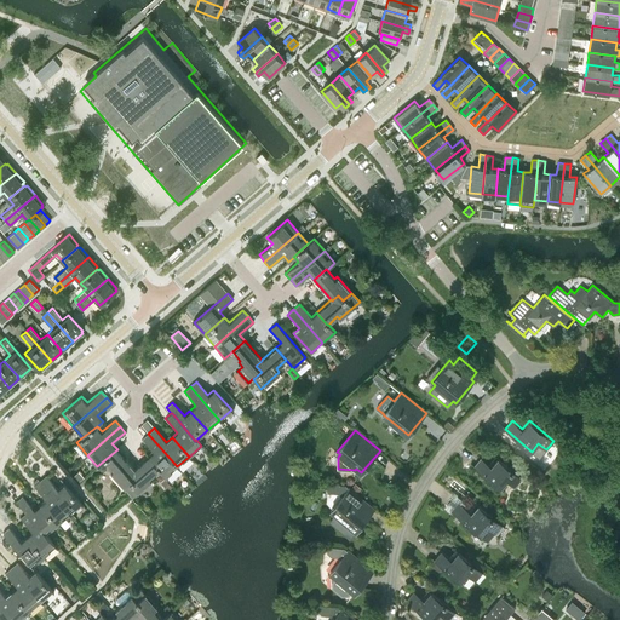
[(165,477),(177,466),(148,434),(142,438),(154,452),(148,457),(159,469),(165,477)]
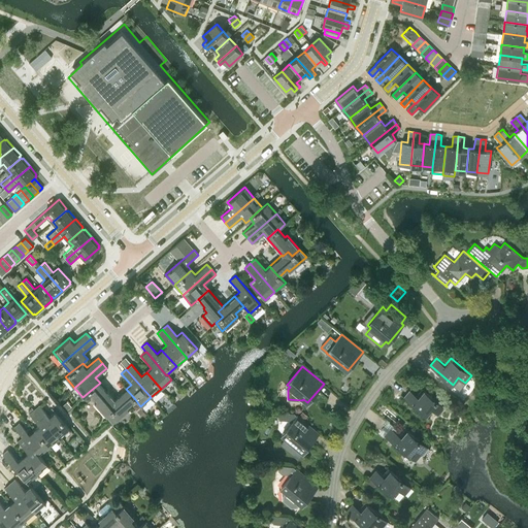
[(114,400),(113,399),(100,383),(89,392),(96,400),(94,401),(105,416),(113,409),(108,404),(114,400)]
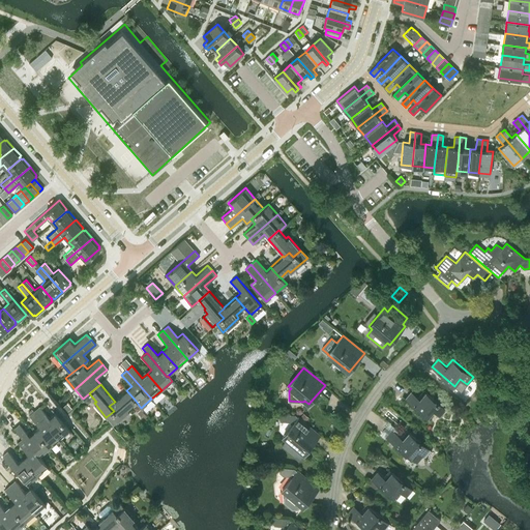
[(136,401),(126,390),(114,401),(115,402),(109,406),(114,411),(106,417),(113,424),(129,411),(127,408),(136,401)]
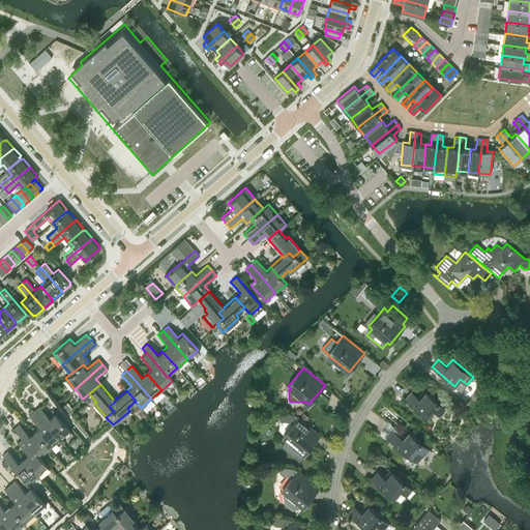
[(425,391),(420,399),(411,391),(405,399),(428,417),(434,411),(440,416),(446,409),(425,391)]
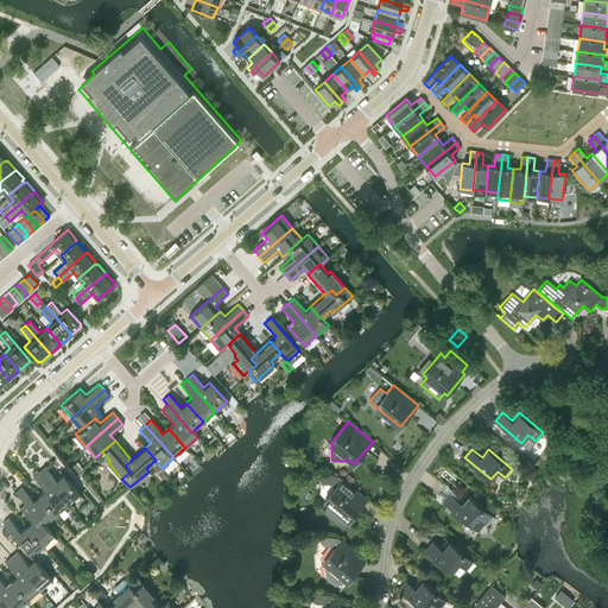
[(63,474),(57,479),(45,466),(39,470),(68,504),(80,493),(63,474)]
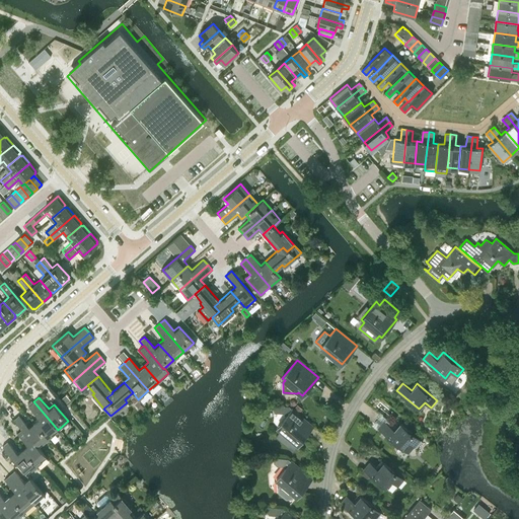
[(138,400),(135,403),(141,411),(144,408),(138,400)]
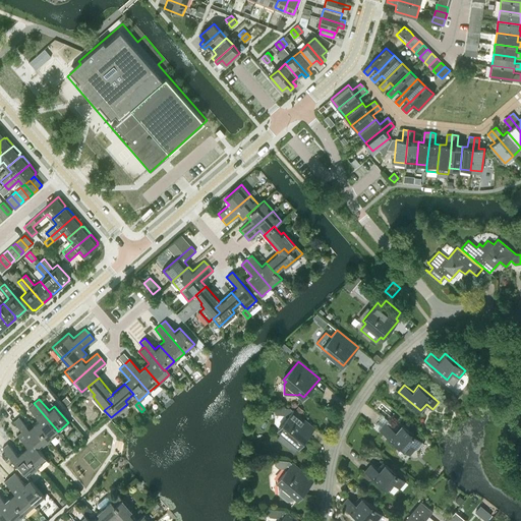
[(49,440),(58,431),(34,403),(29,408),(39,419),(34,423),(49,440)]
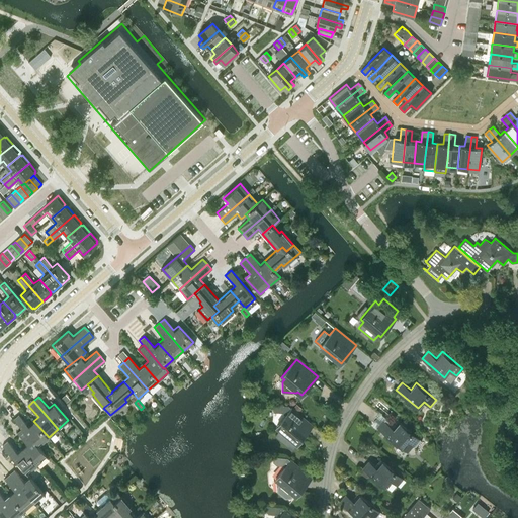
[(313,425),(288,405),(274,404),(274,411),(282,412),(286,415),(276,426),(297,443),(313,425)]
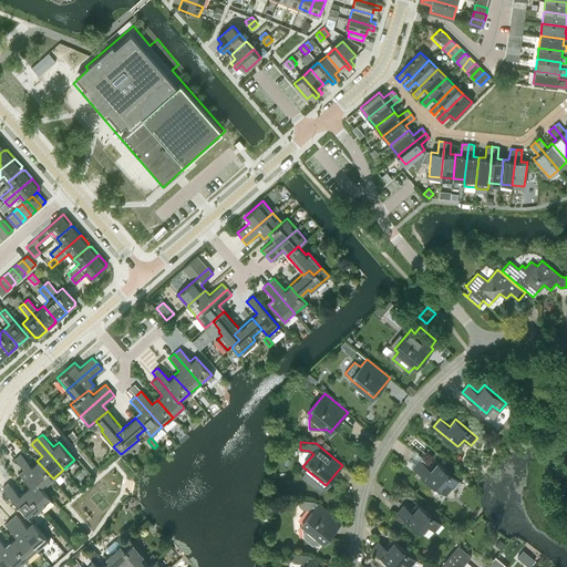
[(37,461),(31,465),(21,453),(16,459),(24,468),(42,488),(53,478),(37,461)]
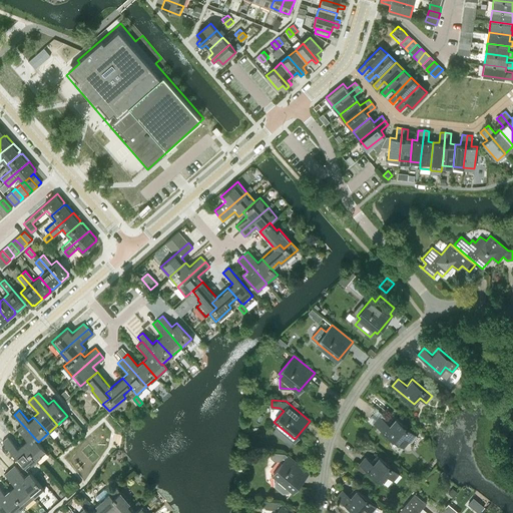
[(396,417),(390,424),(382,417),(376,425),(398,443),(397,443),(404,448),(409,441),(410,441),(416,434),(396,417)]
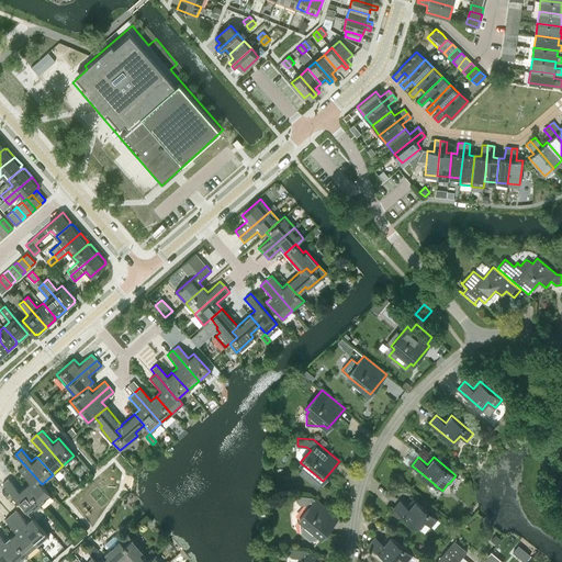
[(42,484),(24,464),(19,469),(30,481),(24,486),(41,504),(52,494),(42,484)]
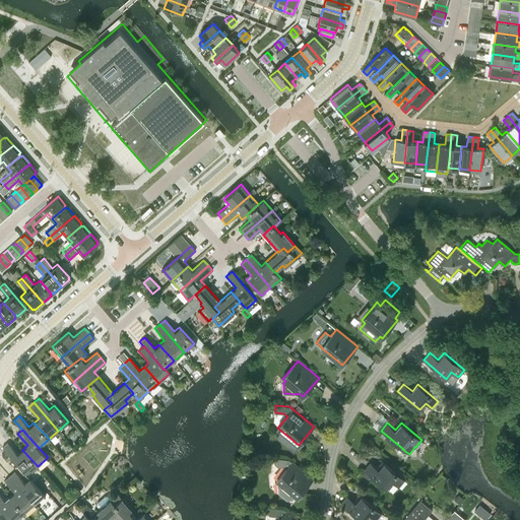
[(22,450),(18,454),(8,442),(2,447),(27,475),(38,466),(22,450)]
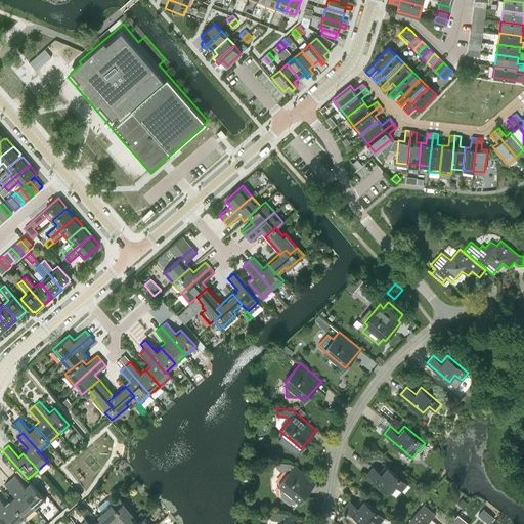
[(276,461),(276,467),(279,470),(287,471),(289,472),(294,465),(291,463),(276,461)]
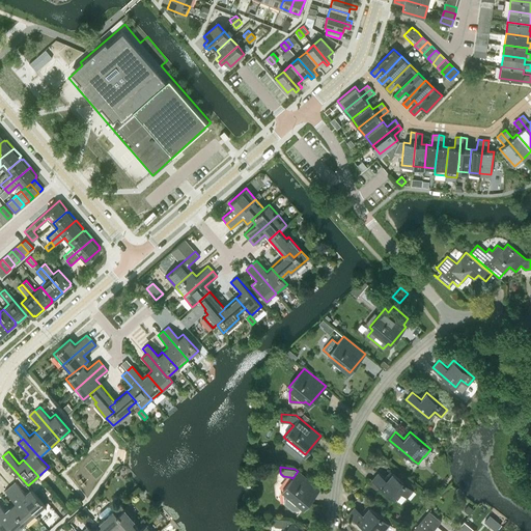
[(292,478),(282,490),(287,495),(284,498),(285,503),(292,509),(298,509),(301,506),(304,508),(319,490),(298,471),(292,478)]
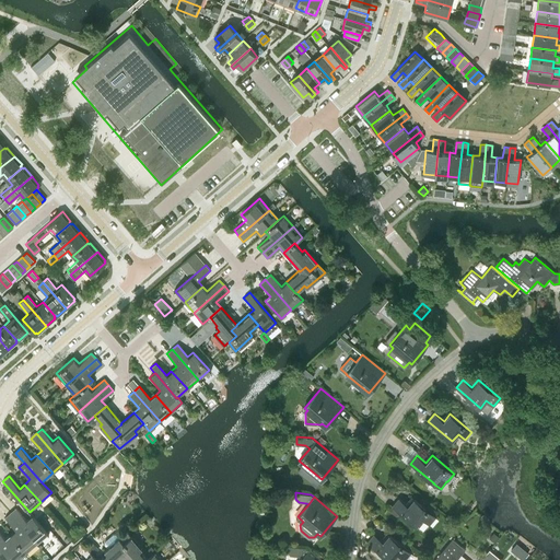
[(415,498),(408,505),(399,498),(393,505),(400,512),(416,526),(422,518),(429,524),(435,516),(415,498)]
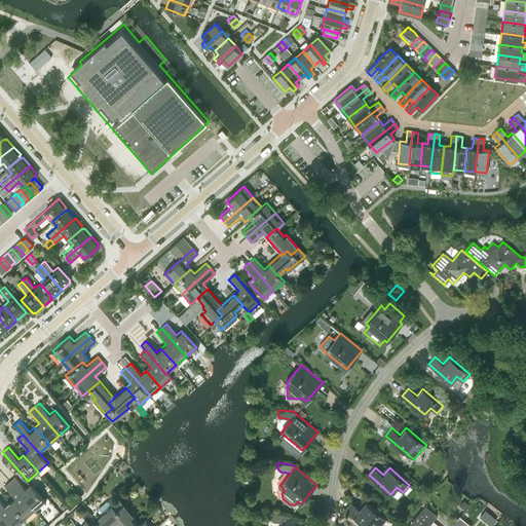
[(373,484),(376,481),(369,475),(366,478),(373,484)]
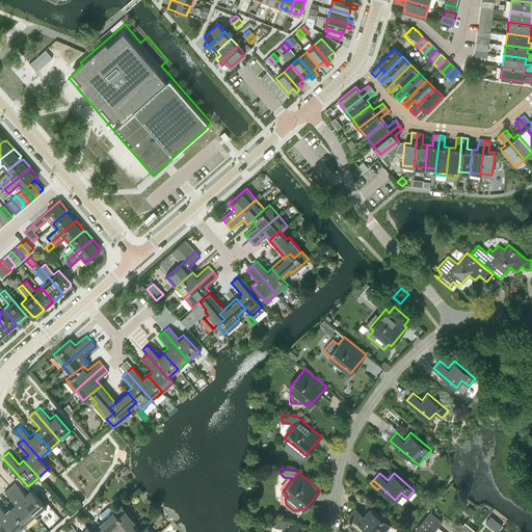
[(30,489),(25,494),(16,482),(10,487),(35,515),(46,506),(30,489)]
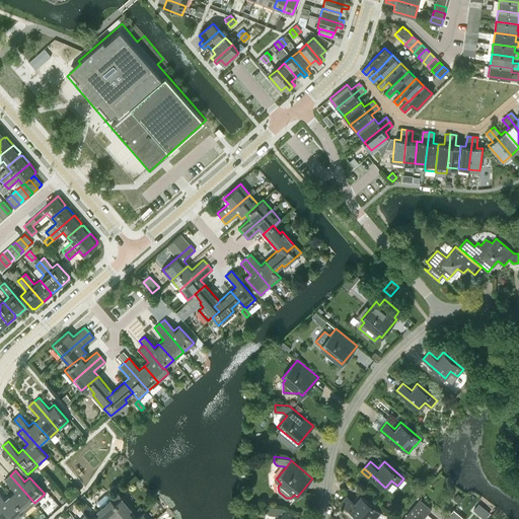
[(24,512),(34,503),(10,475),(5,479),(15,491),(9,495),(24,512)]
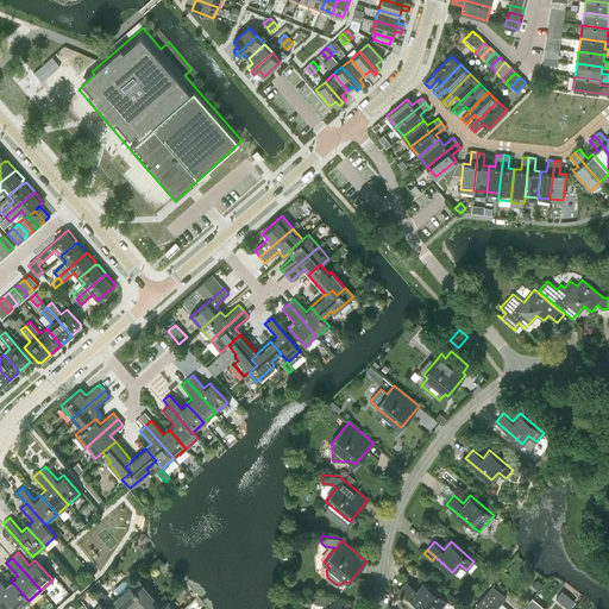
[(152,598),(155,596),(138,577),(130,584),(137,594),(131,598),(137,604),(140,608),(158,608),(159,608),(152,598)]
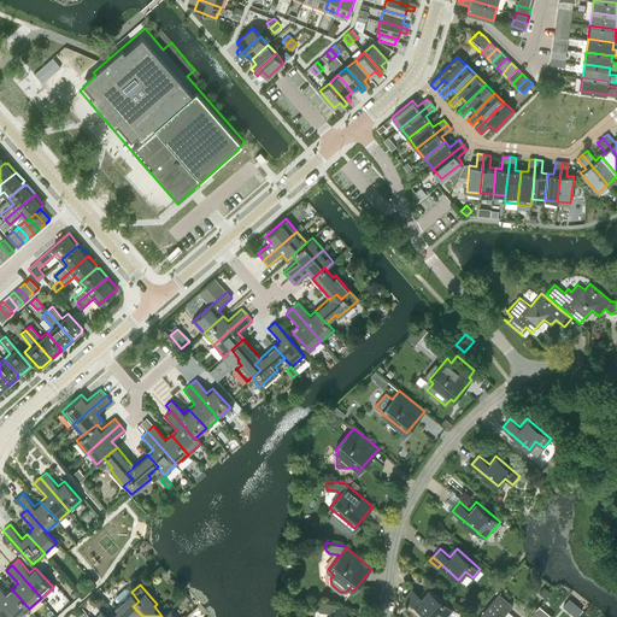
[(11,588),(6,593),(0,586),(0,598),(16,616),(18,616),(29,609),(11,588)]
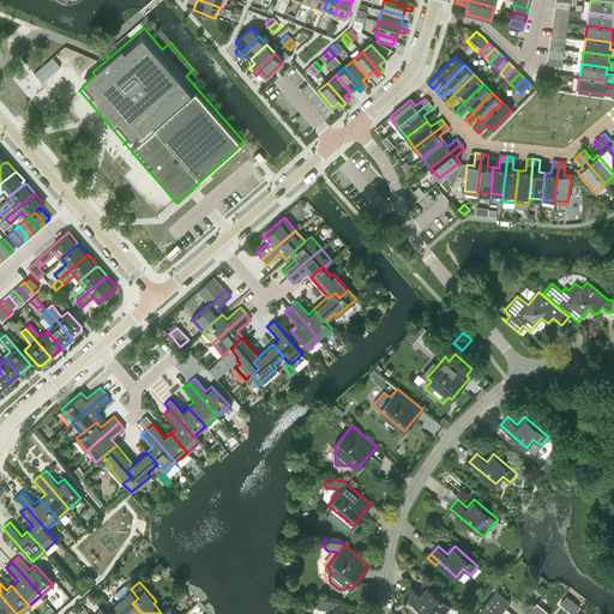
[(542,594),(547,588),(541,584),(536,589),(542,594)]
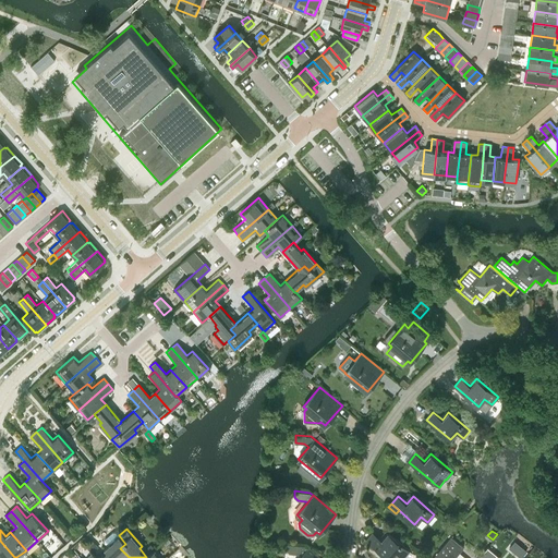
[(119,535),(116,532),(112,532),(104,540),(104,542),(107,546),(104,548),(106,550),(97,557),(120,557),(125,554),(120,548),(125,544),(119,535)]
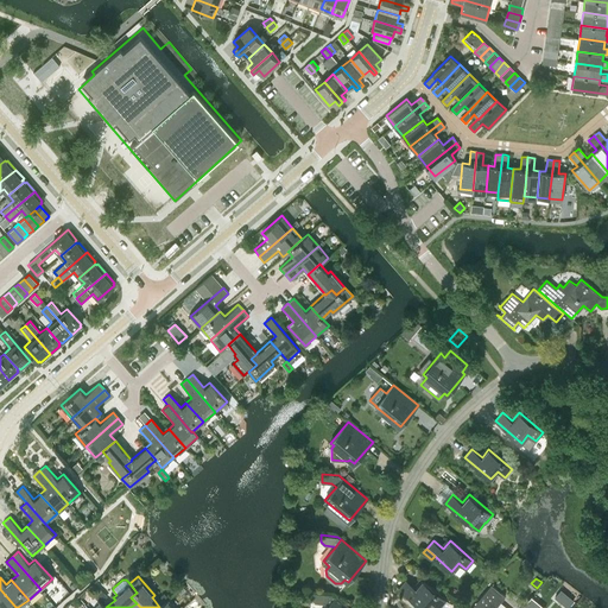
[(423,580),(416,588),(406,580),(399,588),(423,607),(438,607),(447,599),(423,580)]
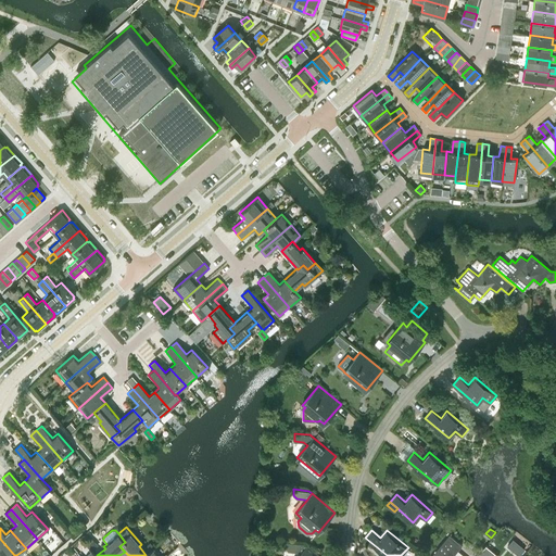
[(456,555),(454,554),(463,545),(450,534),(431,555),(456,555)]
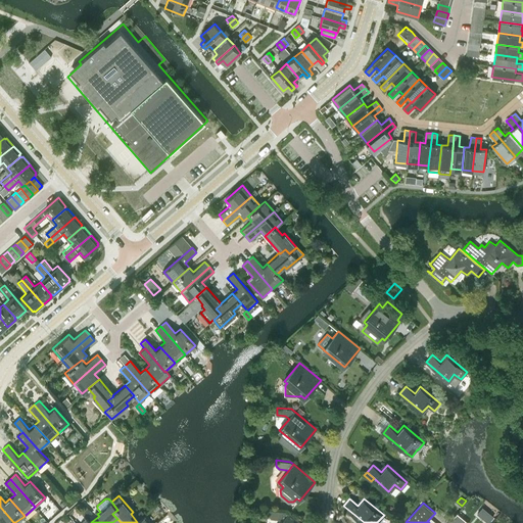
[(0,522),(13,522),(0,507),(0,522)]
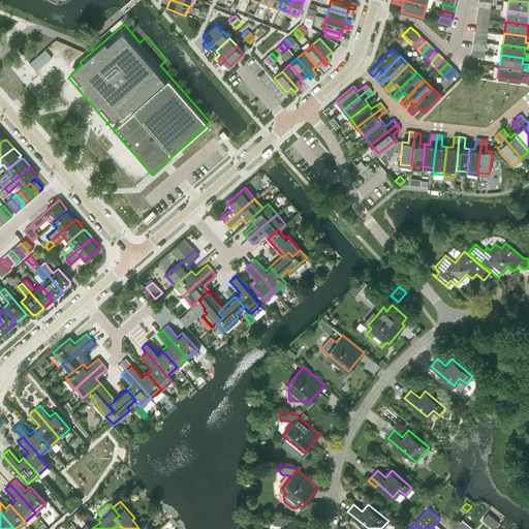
[(87,514),(82,518),(87,523),(88,524),(92,520),(87,514)]
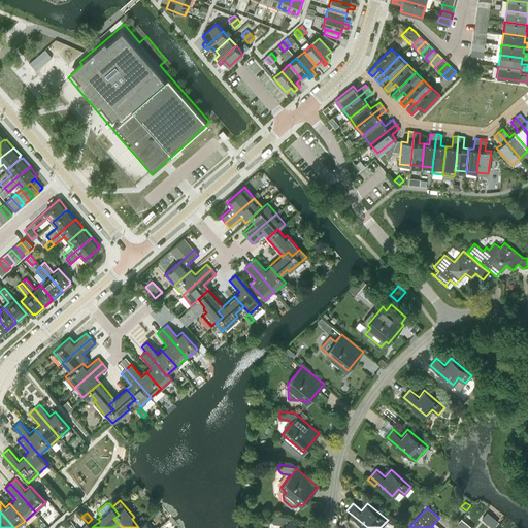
[(287,515),(273,514),(269,514),(270,519),(274,523),(284,524),(287,519),(289,521),(283,527),(302,527),(292,519),(287,515)]
